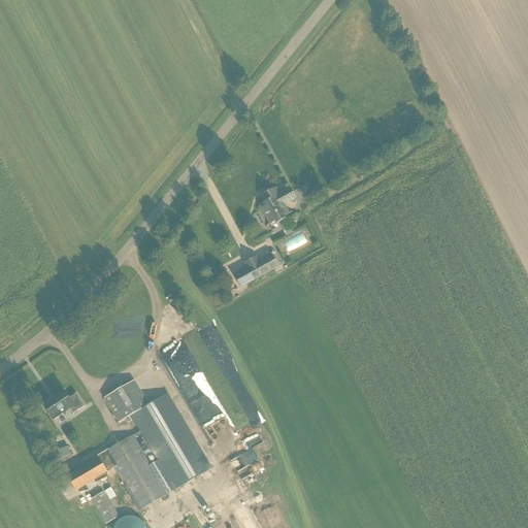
[(278,194),(275,188),(260,196),(263,203),(259,205),(270,225),(274,223),(276,225),(287,219),(286,217),(290,215),(285,205),(296,198),(291,188),(278,194)]
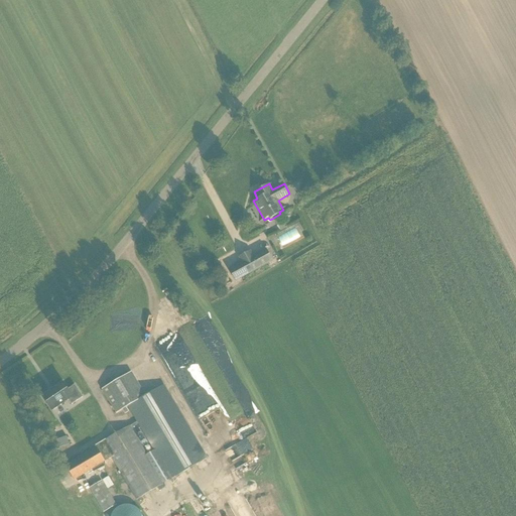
[(273,261),(266,248),(254,255),(251,250),(238,257),(241,262),(228,269),(235,282),(273,261)]
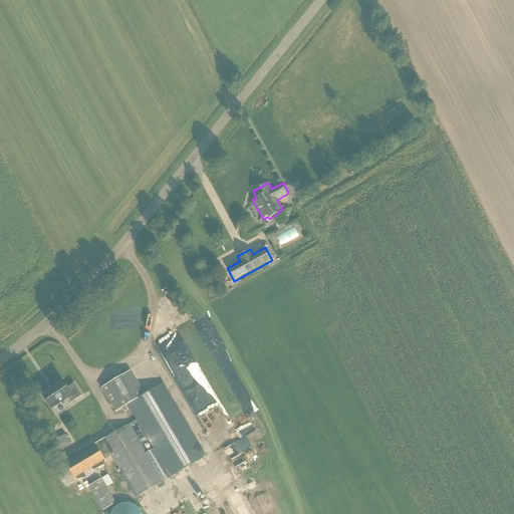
[(219,340),(232,333),(222,315),(209,321),(219,340)]
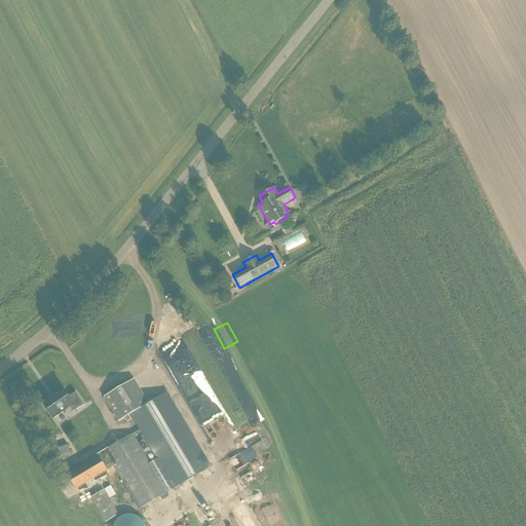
[(191,360),(208,353),(199,333),(183,339),(191,360)]
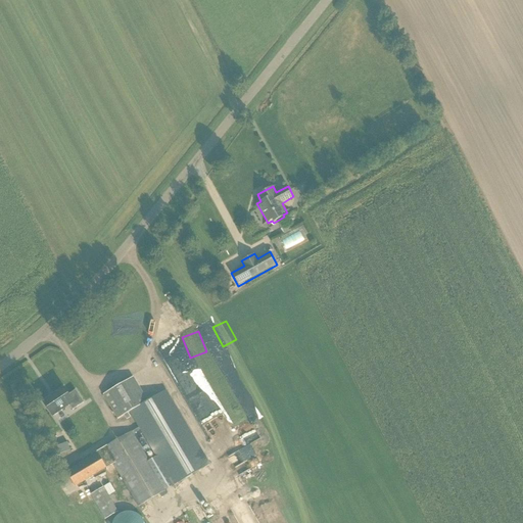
[(158,345),(202,437),(207,434),(211,443),(233,434),(230,428),(227,430),(210,394),(206,396),(178,336),(158,345)]
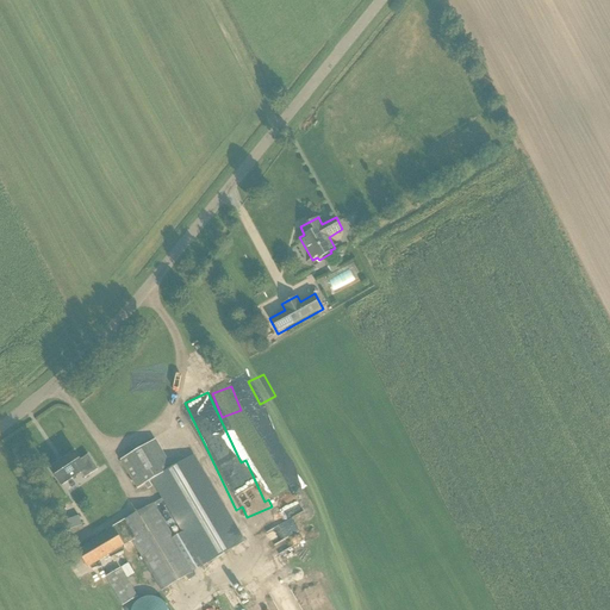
[(161,499),(201,567),(246,542),(194,454),(172,467),(156,440),(120,460),(137,490),(151,481),(161,499)]
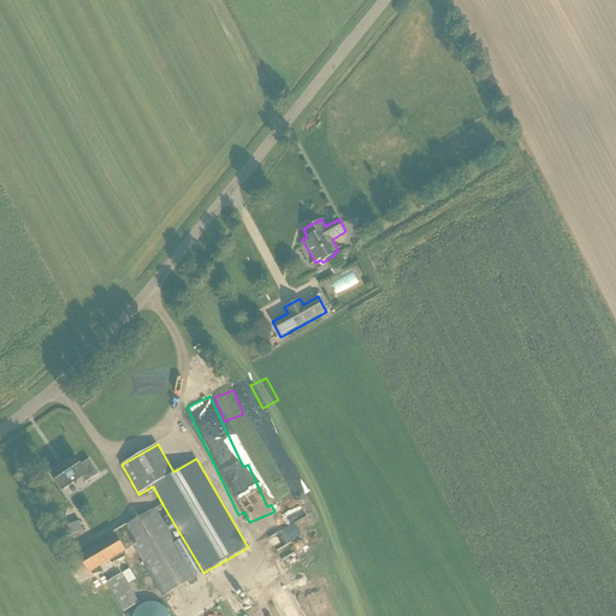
[(82,467),(75,458),(51,474),(63,492),(82,479),(86,485),(99,475),(89,462),(82,467)]
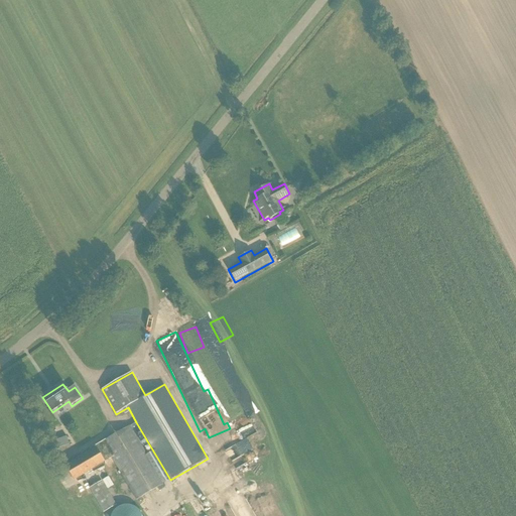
[(170,480),(136,422),(131,425),(131,424),(102,441),(111,458),(136,501),(170,480)]
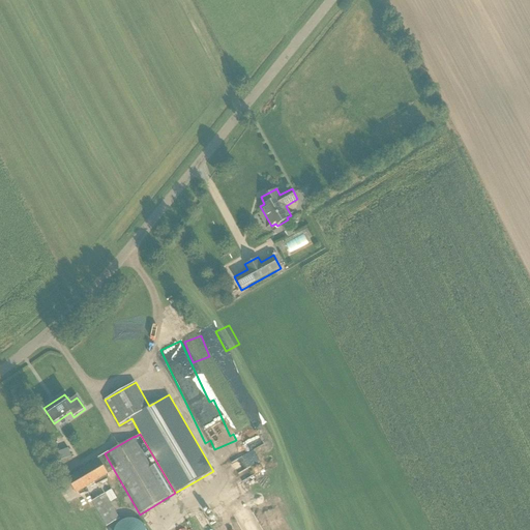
[(69,459),(68,448),(60,448),(60,459),(69,459)]
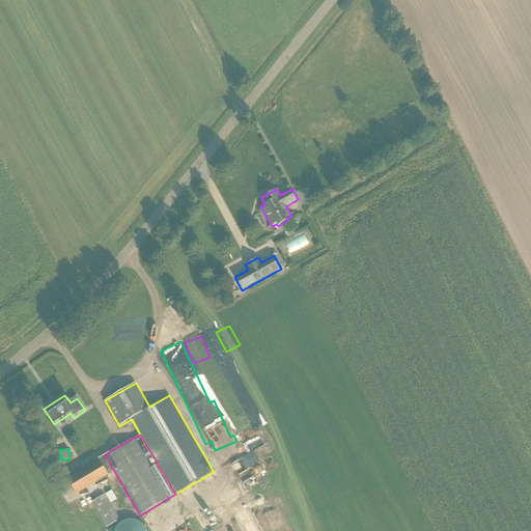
[(55,465),(60,462),(53,450),(48,452),(55,465)]
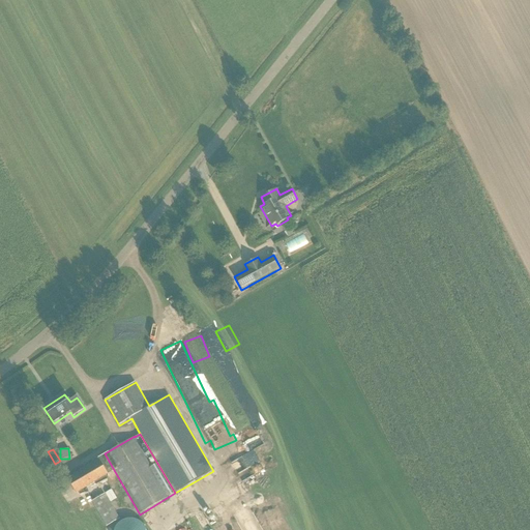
[(252,450),(229,461),(234,472),(257,462),(252,450)]
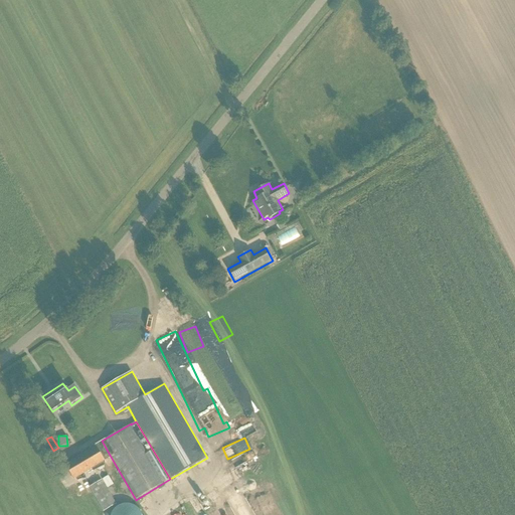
[(111,457),(102,441),(95,445),(96,447),(65,465),(73,480),(105,461),(111,457)]
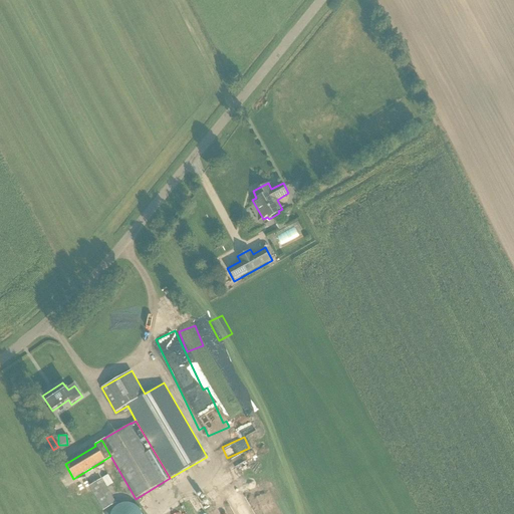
[(235,466),(237,471),(251,463),(248,458),(235,466)]
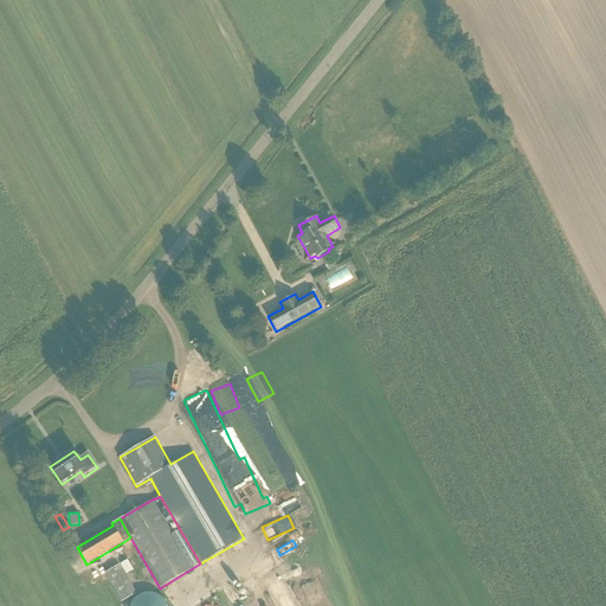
[(137,593),(120,563),(104,573),(122,603),(137,593)]
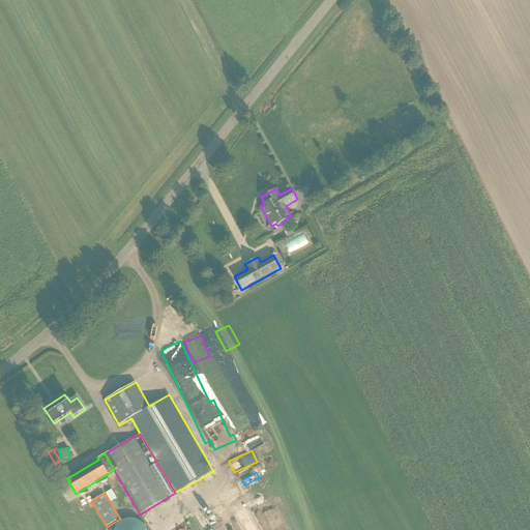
[(146,529),(146,528),(145,526),(144,525),(143,524),(142,523),(140,522),(139,521),(137,520),(135,520),(134,519),(133,519),(130,519),(128,519),(127,519),(126,519),(124,520),(122,521),(120,522),(119,523),(118,524),(117,525),(116,526),(115,528),(114,529),(146,529)]
